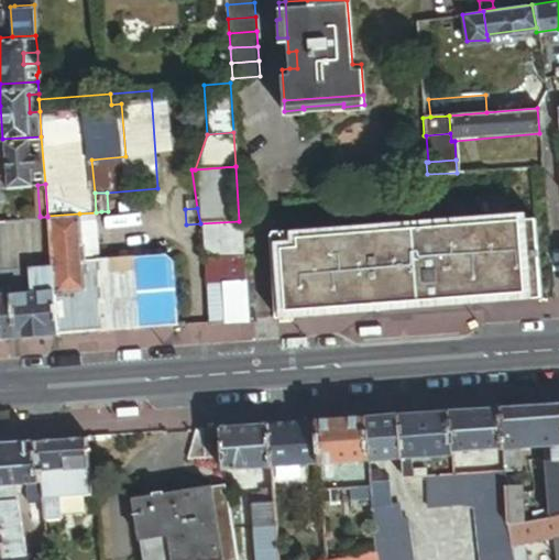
[(101,211),(96,212),(79,213),(81,243),(83,243),(84,259),(105,257),(101,211)]
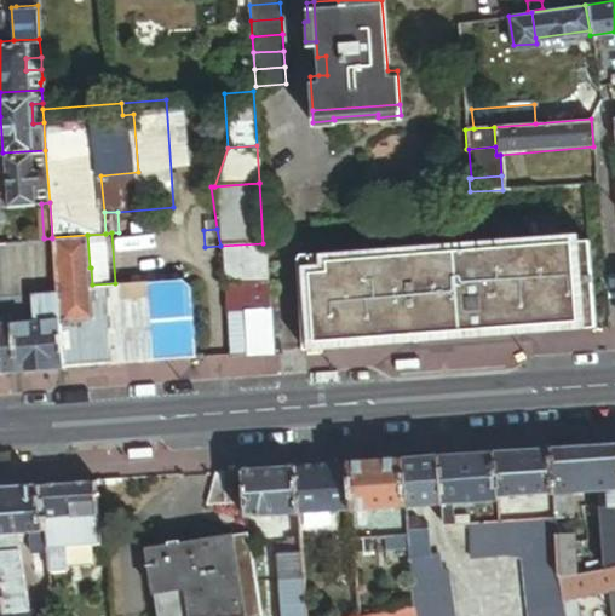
[(52,239),(55,270),(90,268),(87,235),(52,237),(52,239)]
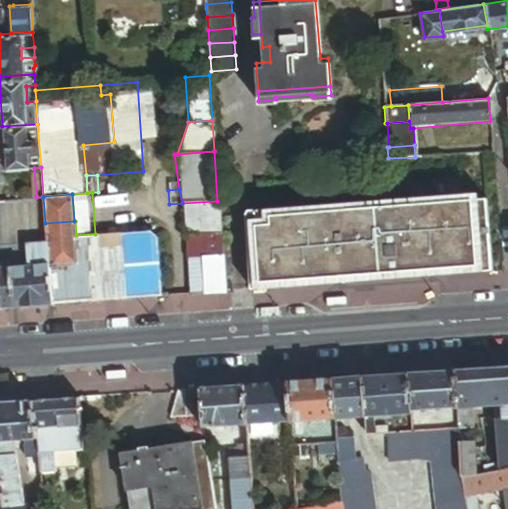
[(246,210),(243,215),(469,199),(469,194),(246,210)]
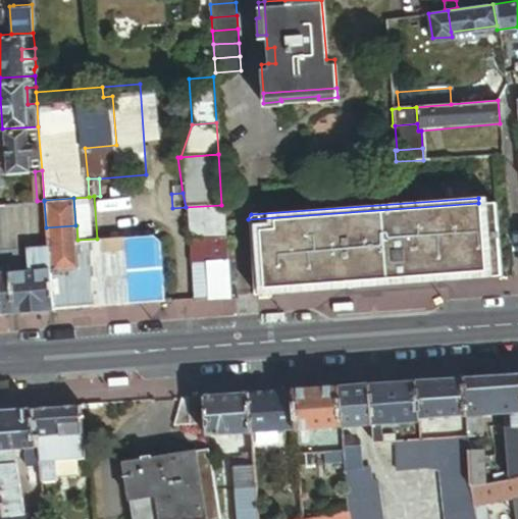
[(30,247),(47,246),(47,243),(46,227),(44,201),(37,201),(27,202),(28,212),(30,247)]
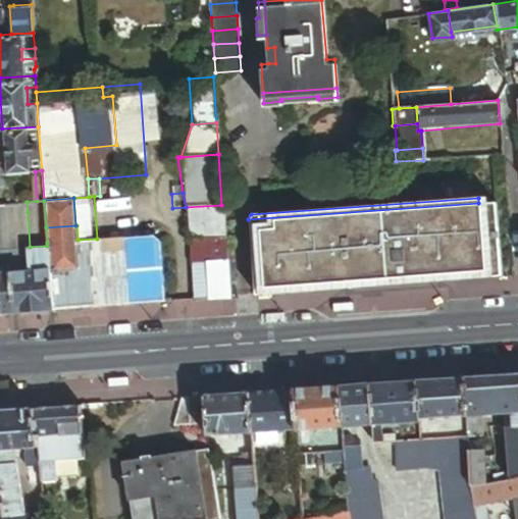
[(28,212),(27,202),(2,204),(3,214),(16,213),(28,212)]
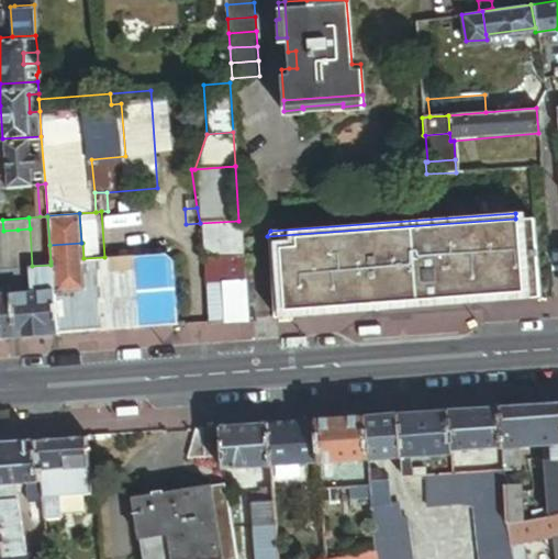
[(515,219),(267,236),(274,315),(337,311),(337,304),(371,302),(371,308),(415,305),(415,298),(468,294),(468,301),(537,297),(532,217),(515,219)]
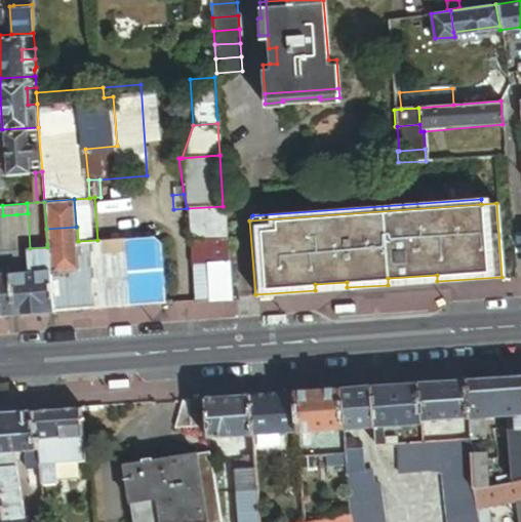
[(213,251),(226,250),(223,206),(187,208),(191,263),(206,262),(213,261),(213,251)]
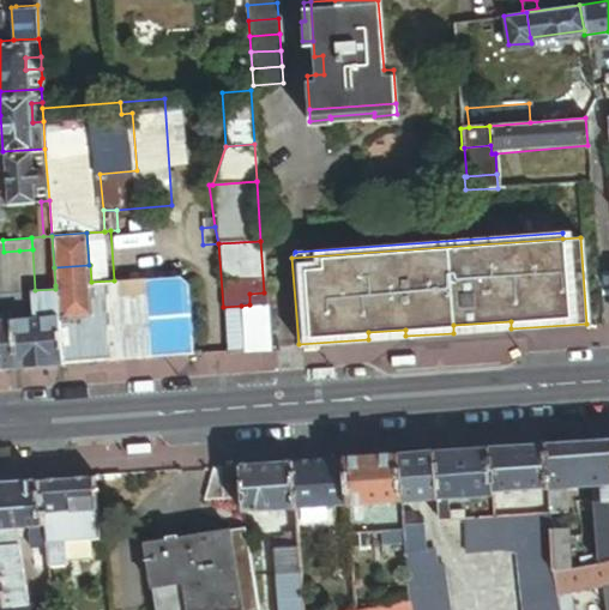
[(5,273),(6,279),(22,278),(19,251),(4,252),(4,260),(5,273)]
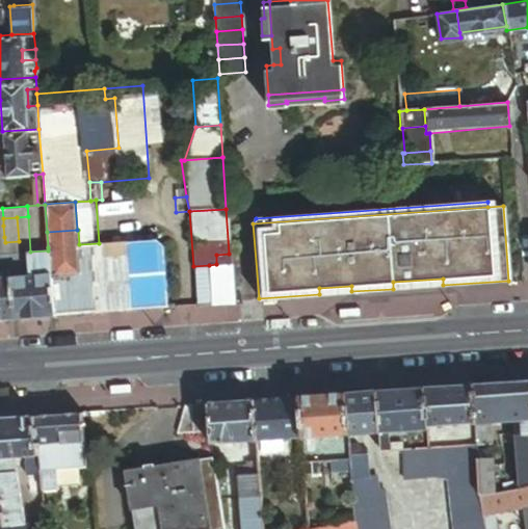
[(77,230),(47,232),(48,247),(78,245),(79,244),(78,230),(77,230)]
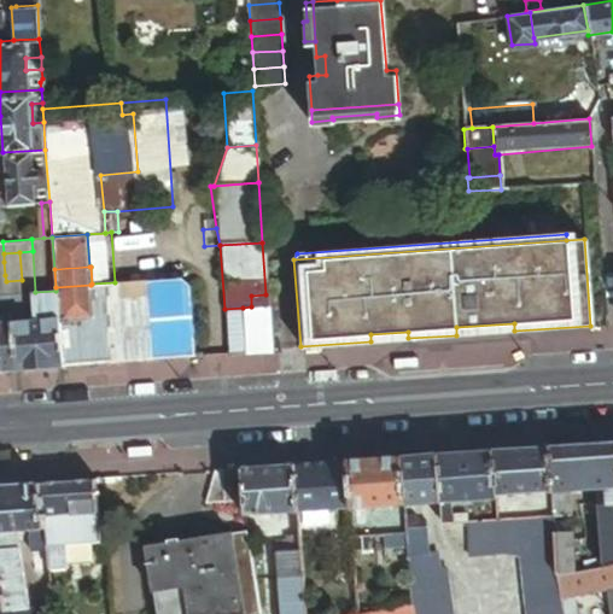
[(62,364),(196,355),(191,284),(182,278),(115,282),(92,284),(91,285),(93,314),(88,317),(58,320),(62,364)]
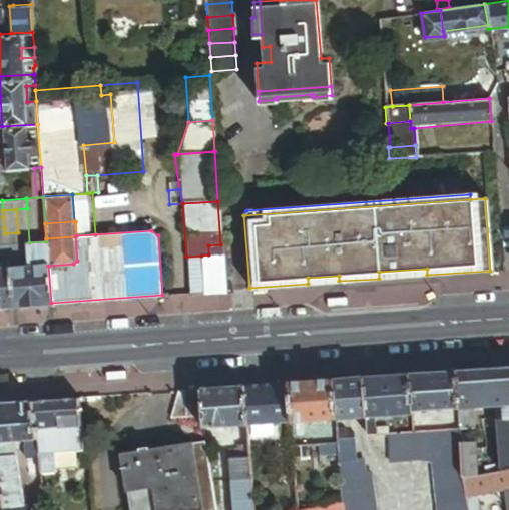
[(46,241),(48,266),(73,264),(77,261),(75,236),(46,238),(46,241)]
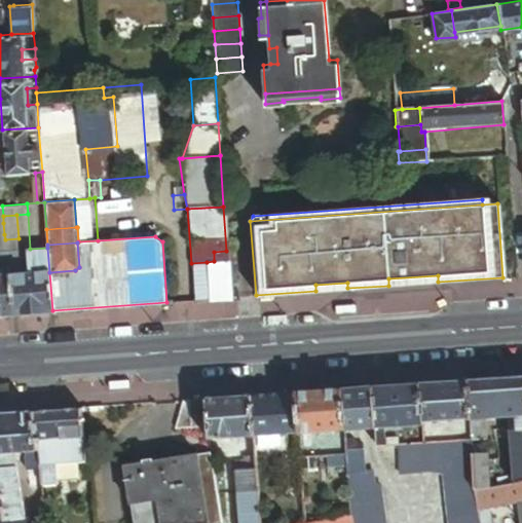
[(11,313),(52,310),(49,272),(47,248),(30,249),(28,249),(29,269),(7,271),(11,313)]
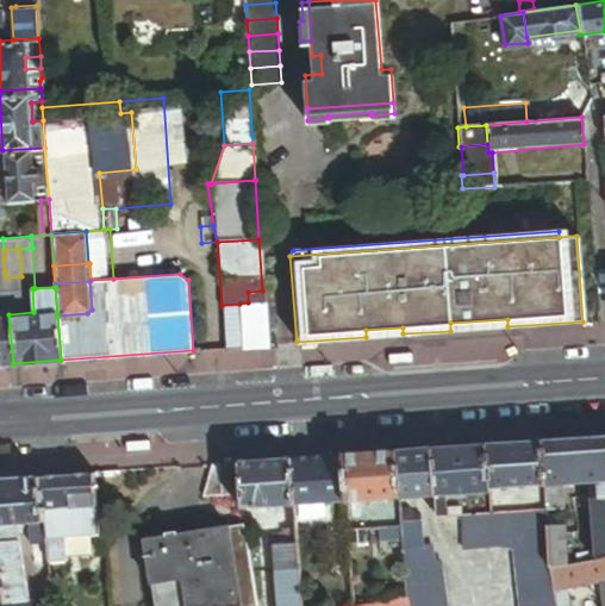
[(32,288),(7,291),(8,314),(33,312),(32,288)]
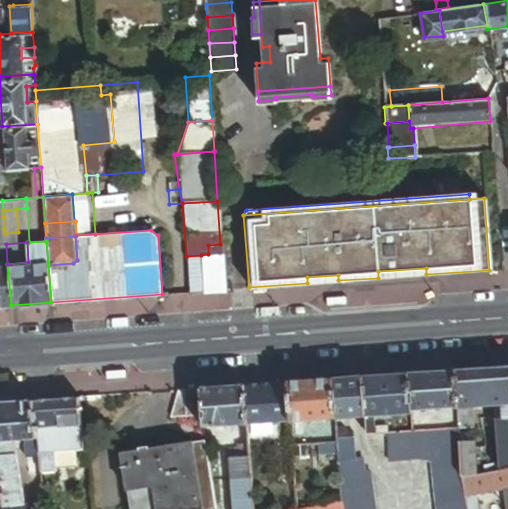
[(221,253),(220,244),(208,245),(208,254),(221,253)]
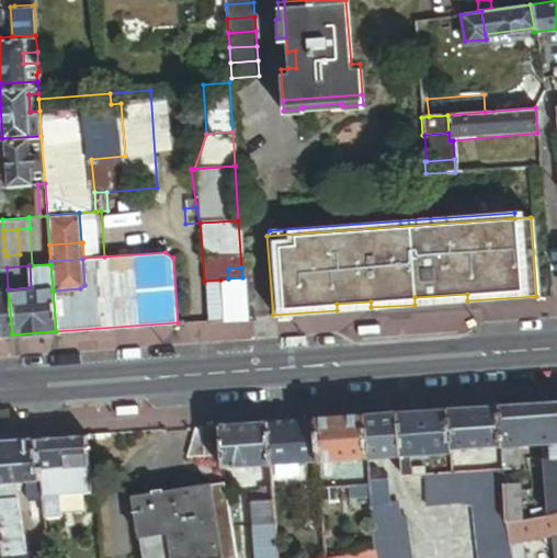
[(224,319),(245,318),(242,277),(228,279),(220,280),(224,319)]
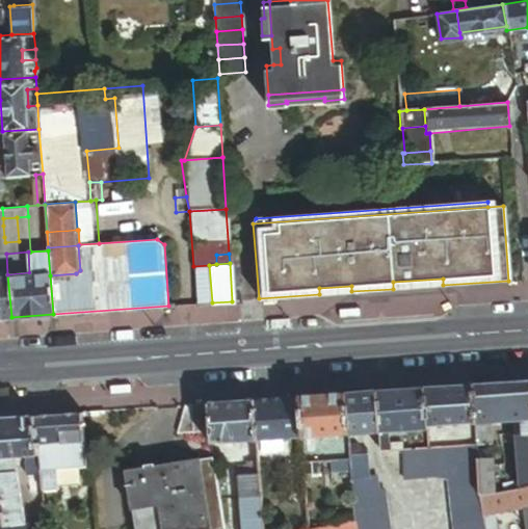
[(196,303),(212,302),(209,265),(193,266),(196,303)]
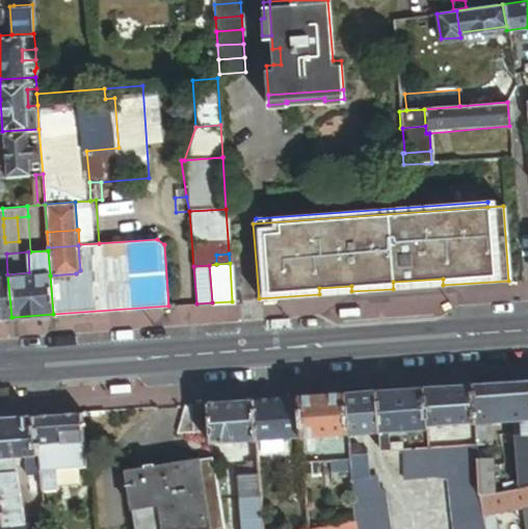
[(0,317),(11,317),(7,274),(0,274),(0,317)]
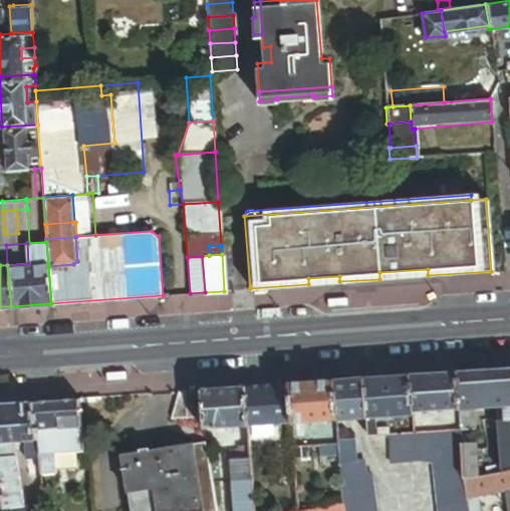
[(509,365),(455,369),(457,408),(471,407),(495,405),(502,405),(503,419),(509,418),(509,365)]
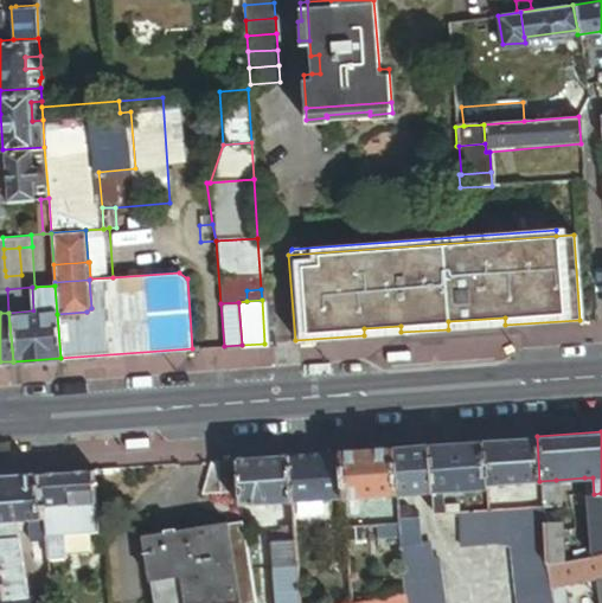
[(539,481),(537,436),(480,441),(484,486),(492,485),(531,481),(539,481)]
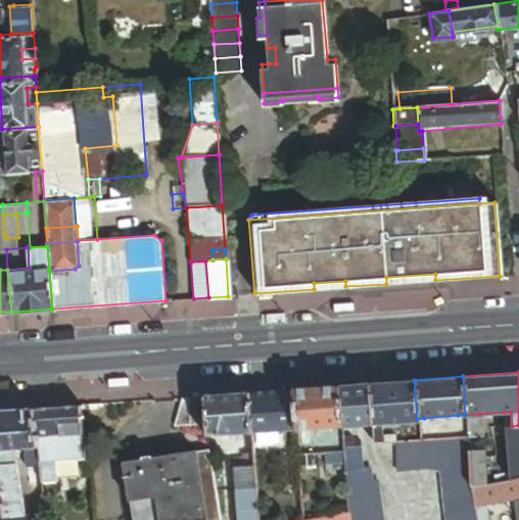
[(417,419),(414,380),(368,383),(371,424),(372,424),(383,424),(417,421),(417,419)]
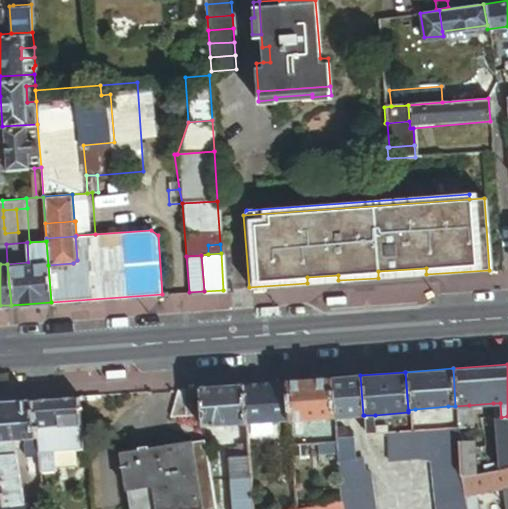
[(363,415),(360,375),(330,377),(333,418),(363,415)]
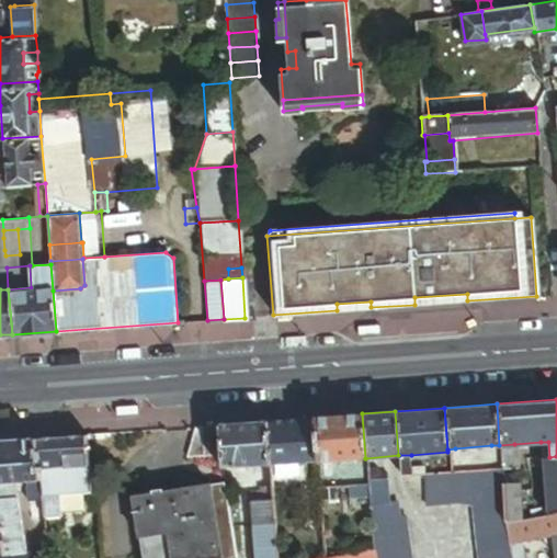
[(365,458),(362,413),(313,417),(316,462),(365,458)]
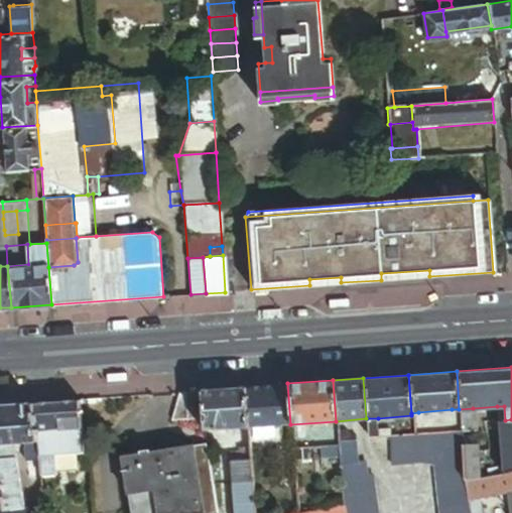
[(290,424),(287,383),(243,386),(246,427),(290,424)]
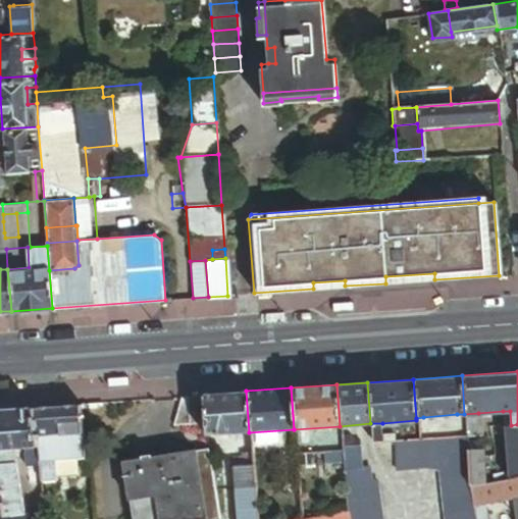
[(249,432),(246,391),(213,394),(216,430),(216,434),(244,433),(249,432)]
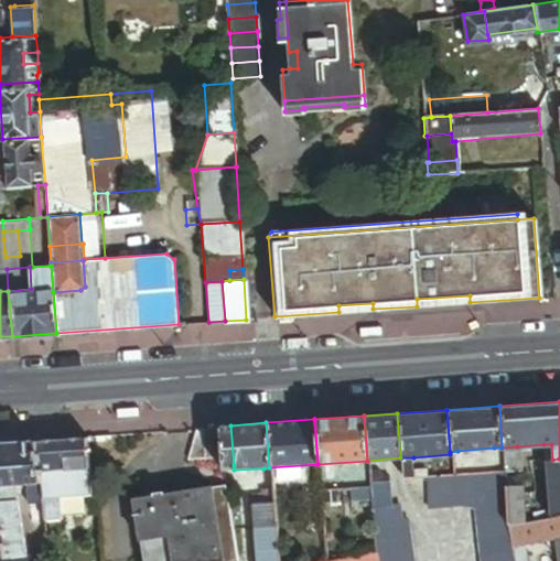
[(234,465),(230,425),(219,427),(222,456),(222,466),(234,465)]
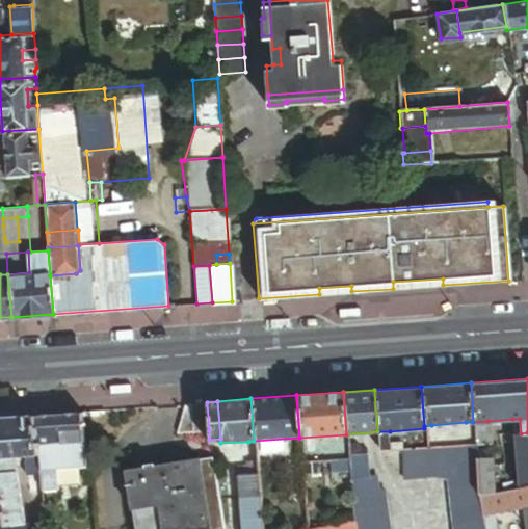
[(209,430),(207,402),(190,403),(192,432),(209,430)]
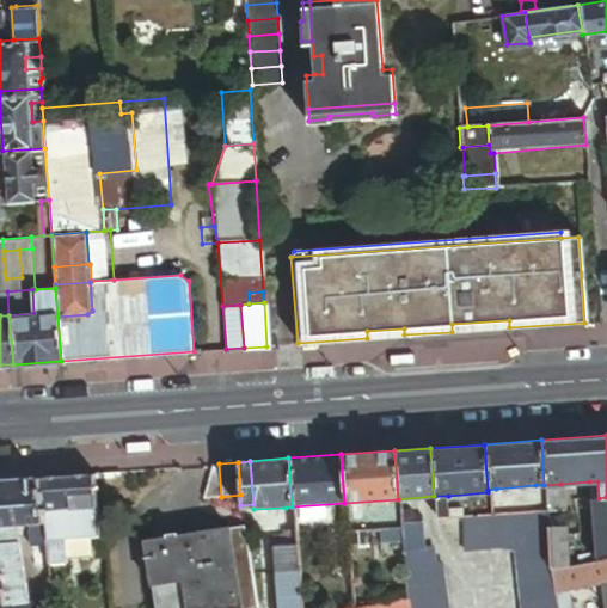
[(219,464),(212,464),(203,497),(203,498),(221,497),(219,464)]
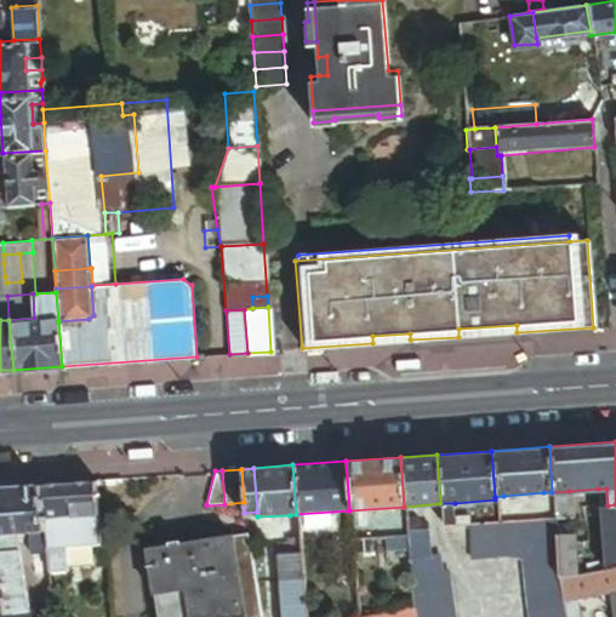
[(92,479),(35,484),(40,520),(41,519),(95,515),(92,479)]
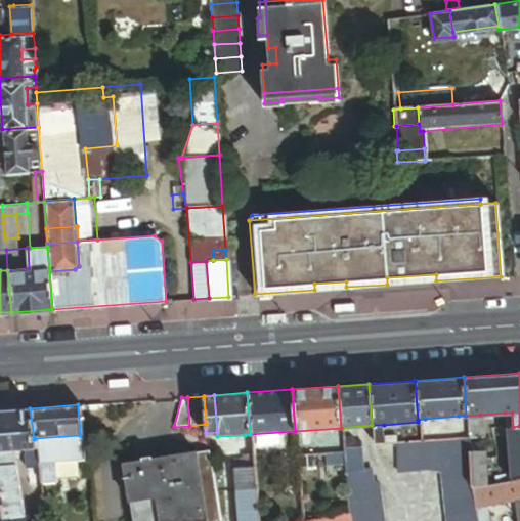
[(87,434),(85,404),(78,404),(80,435),(87,434)]
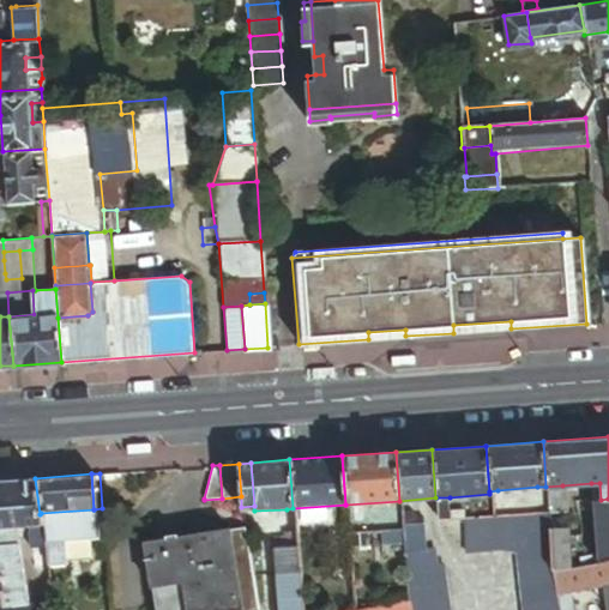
[(40,514),(35,478),(0,481),(0,530),(13,529),(31,526),(41,525),(40,514)]
